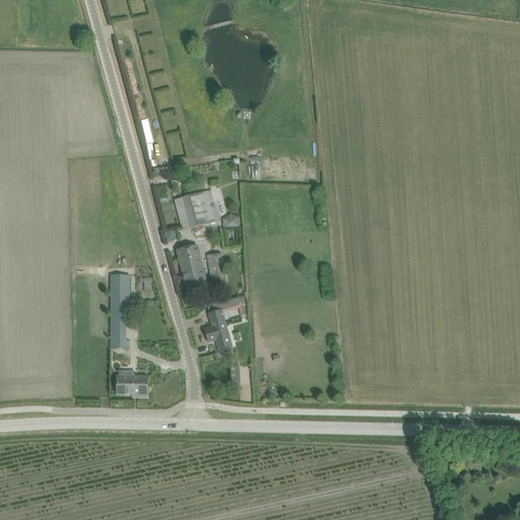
[(211,191),(184,198),(175,200),(183,231),(193,229),(219,221),(211,191)]
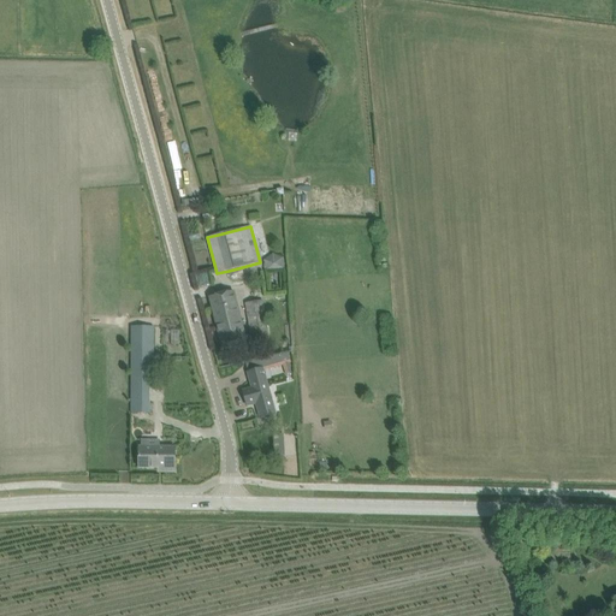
[(272,254),(264,260),(264,262),(265,271),(283,268),(283,260),(283,259),(272,254)]
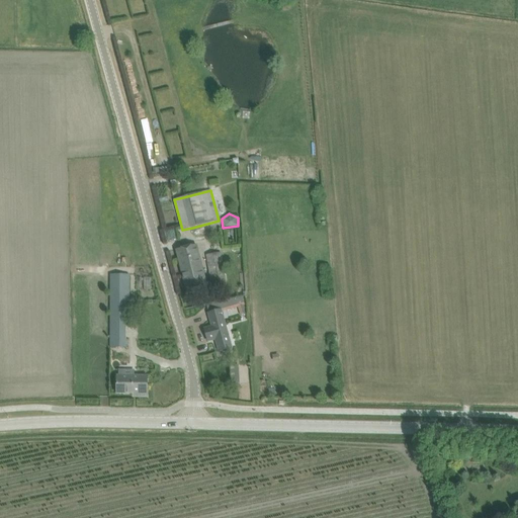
[(195,245),(186,247),(176,250),(186,288),(205,283),(195,245)]
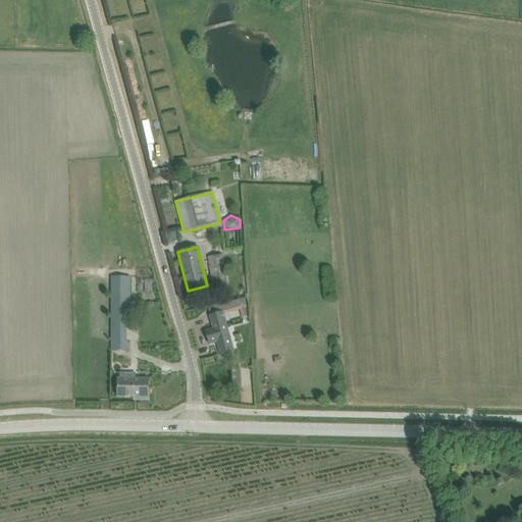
[(208,259),(212,286),(226,284),(222,257),(208,259)]
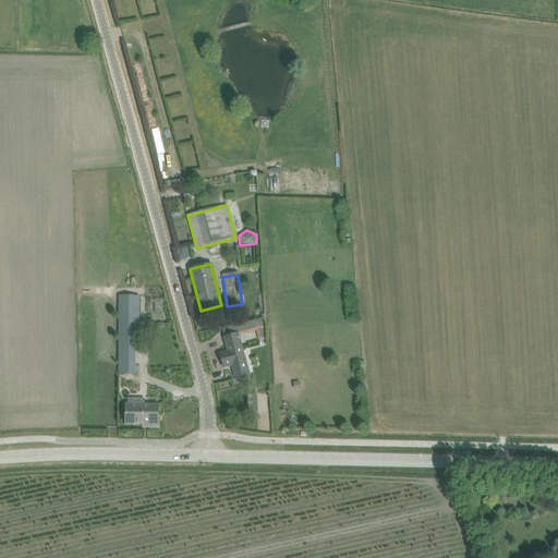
[(119,296),(119,364),(119,375),(135,375),(135,340),(138,340),(138,296),(119,296)]
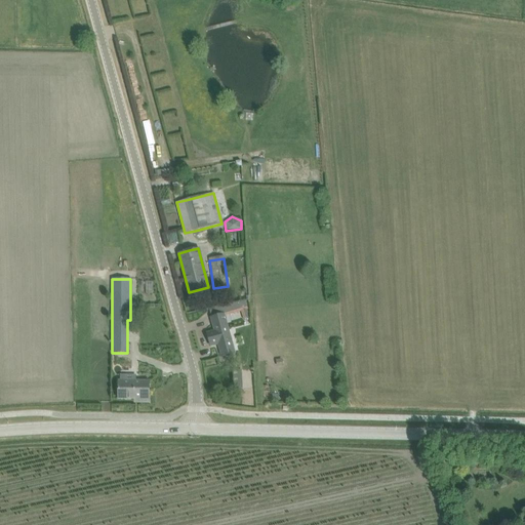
[(208,309),(211,318),(224,314),(247,308),(245,300),(208,309)]
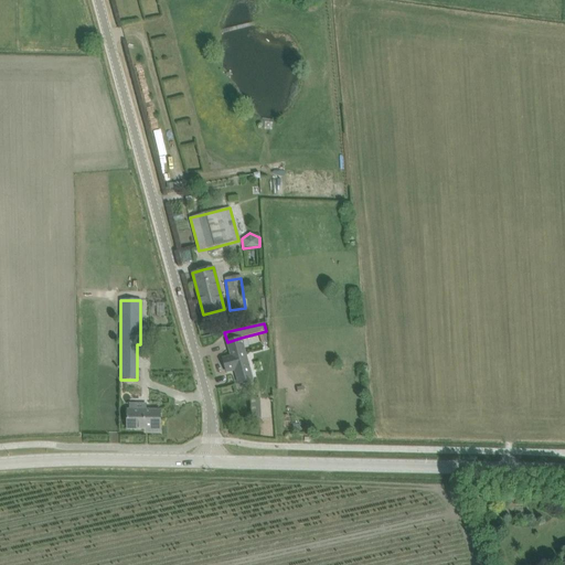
[(241,338),(227,342),(231,356),(223,359),(226,373),(235,370),(238,383),(253,380),(241,338)]
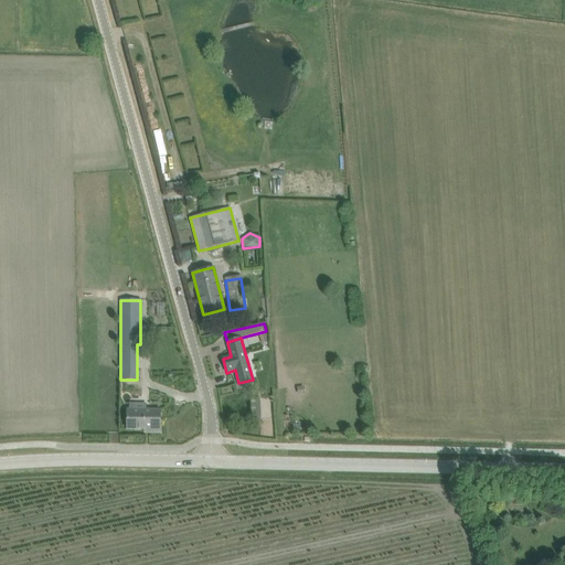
[(150,433),(160,433),(161,411),(146,411),(146,404),(130,404),(129,411),(127,411),(127,429),(150,429),(150,433)]
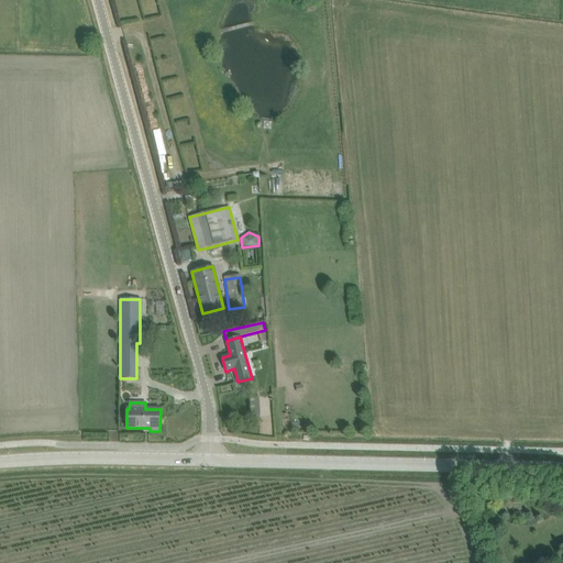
All buildings are outlined.
